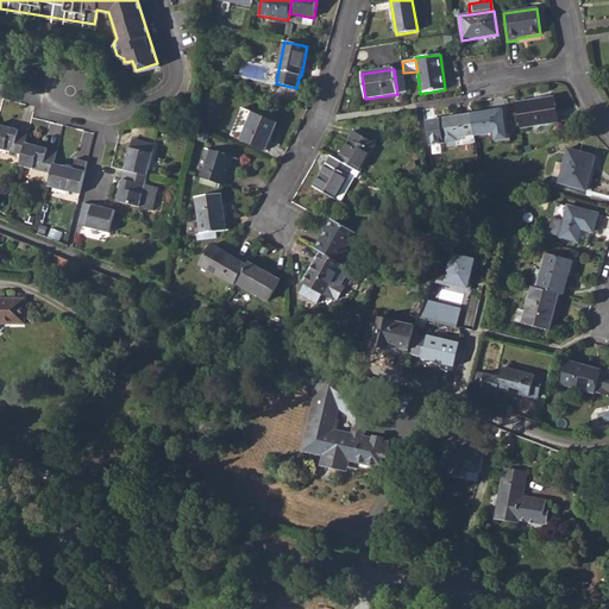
[(515,104),(520,129),(557,123),(553,98),(515,104)]
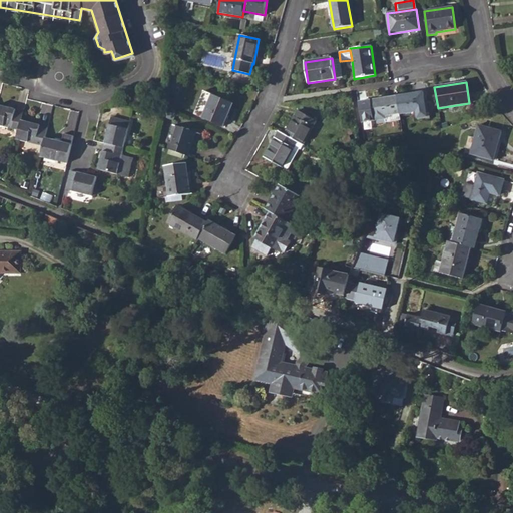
[(193,114),(223,127),(233,103),(204,91),(193,114)]
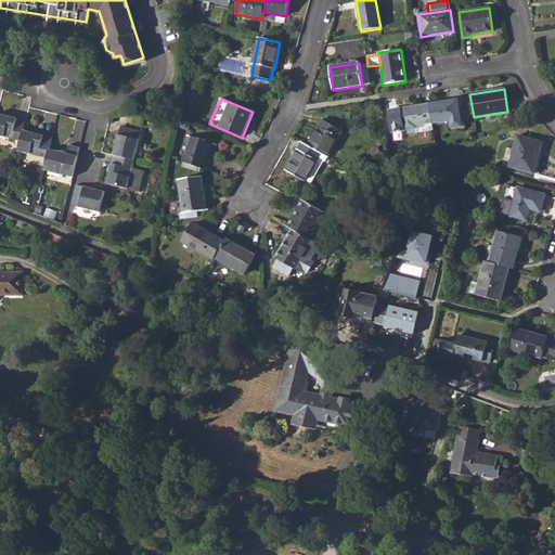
[(449,120),(450,128),(461,127),(456,100),(428,104),(431,123),(431,124),(449,120)]
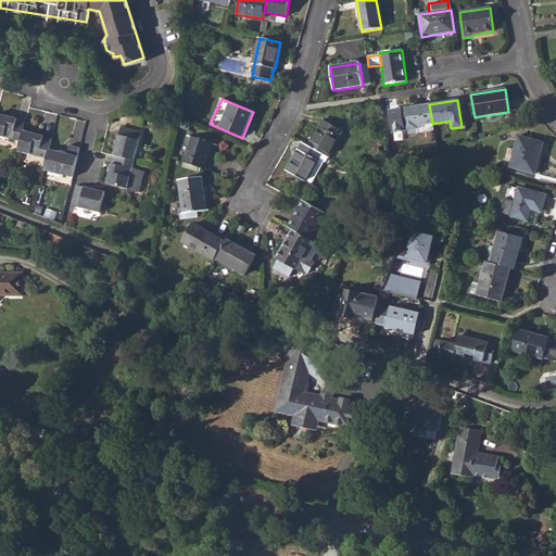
[(388,111),(390,133),(417,129),(416,126),(432,123),(429,104),(388,111)]
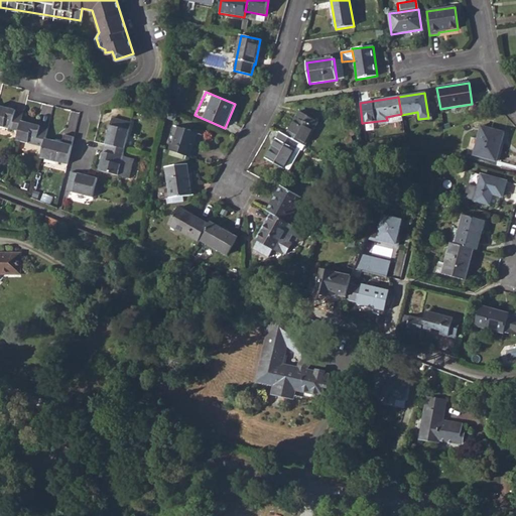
[(0,128),(17,133),(20,122),(22,114),(0,108),(0,128)]
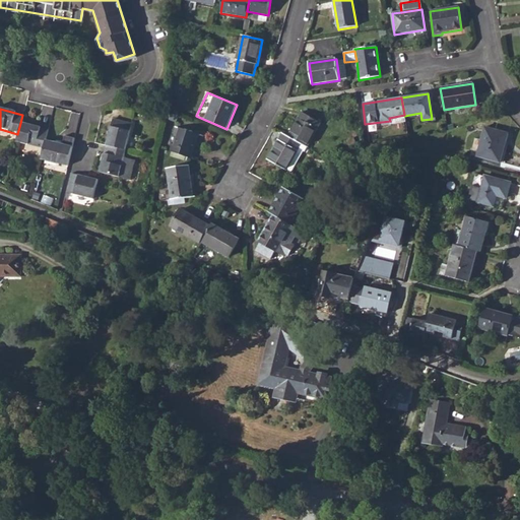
[(166,118),(176,123),(179,116),(168,112),(166,118)]
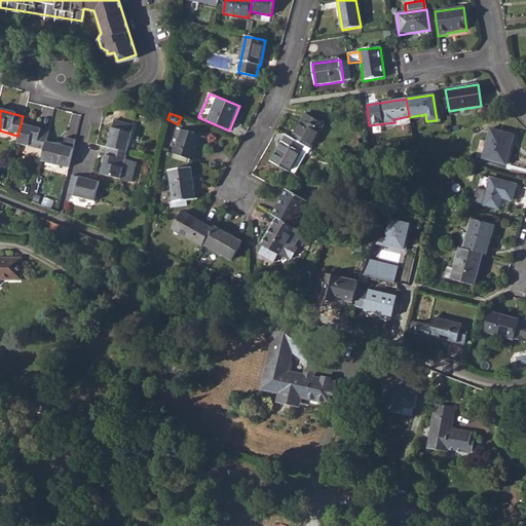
[(304,146),(310,149),(324,124),(305,113),(291,139),(304,146)]
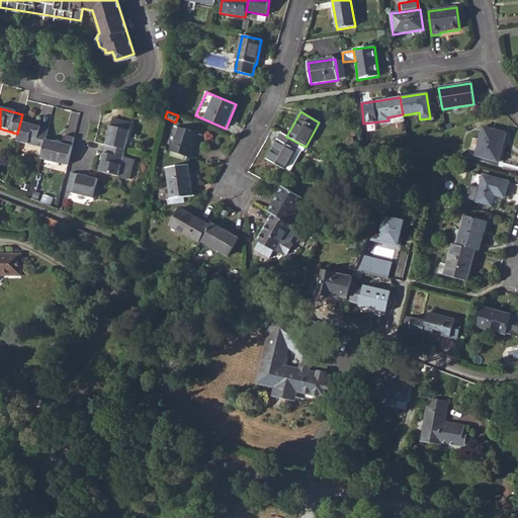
[(102,145),(121,149),(126,124),(108,120),(102,145)]
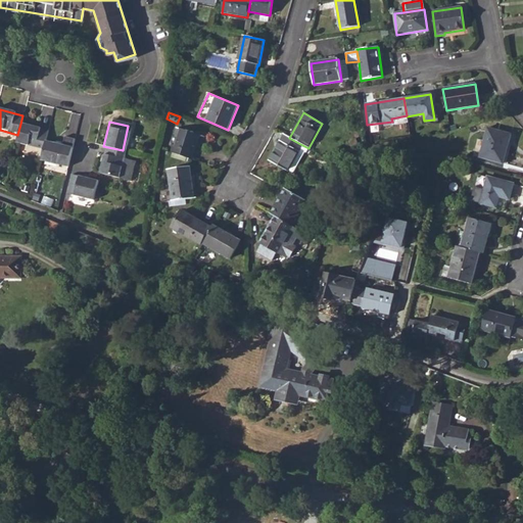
[(15,144),(42,150),(44,141),(46,131),(20,124),(17,135),(15,144)]
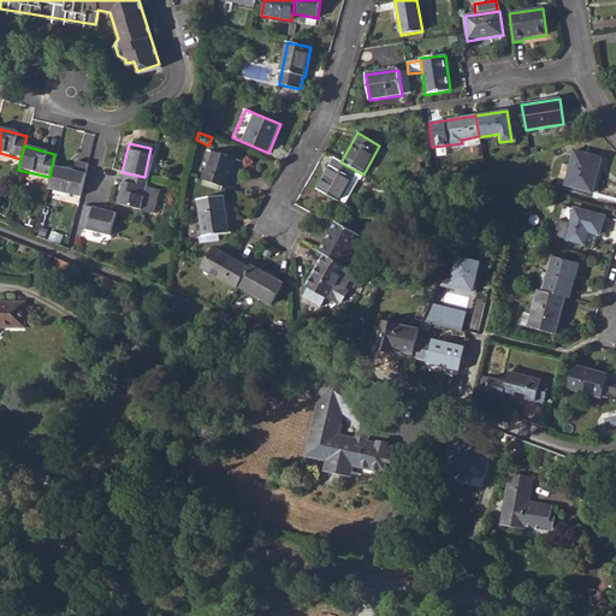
[(203,181),(226,188),(235,159),(212,152),(203,181)]
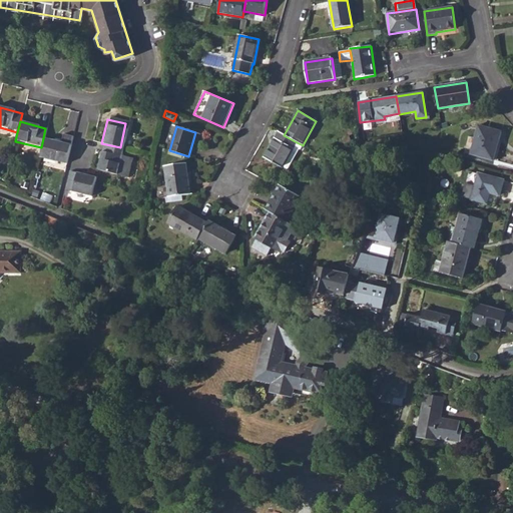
[(470,154),(493,161),(501,132),(478,126),(470,154)]
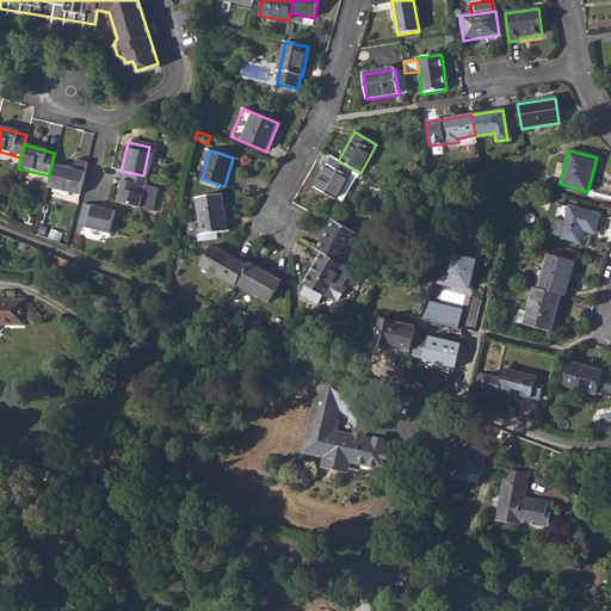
[(315,189),(335,201),(353,170),(338,161),(332,158),(315,189)]
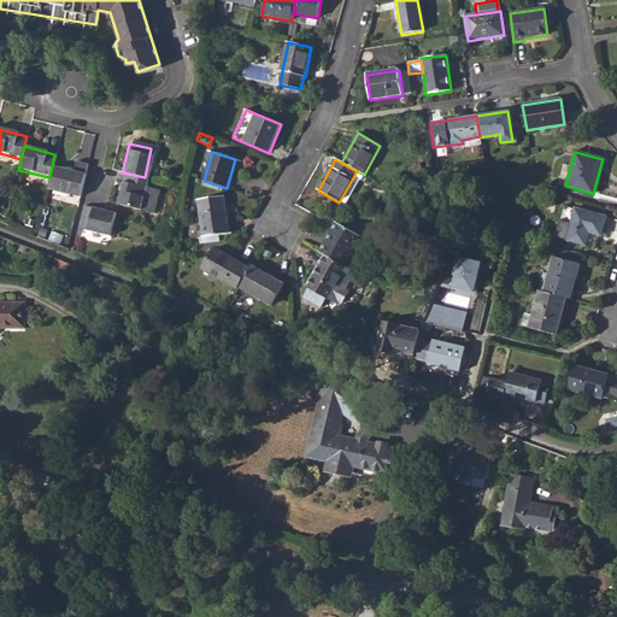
[(46,189),(78,198),(84,175),(52,166),(50,177),(46,189)]
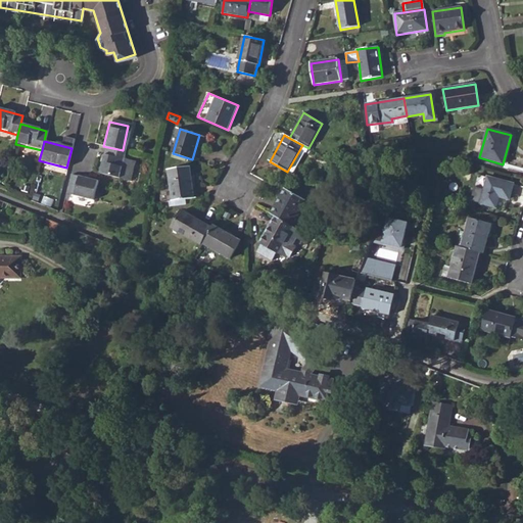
[(127,180),(132,160),(121,157),(123,150),(103,146),(97,172),(116,177),(127,180)]
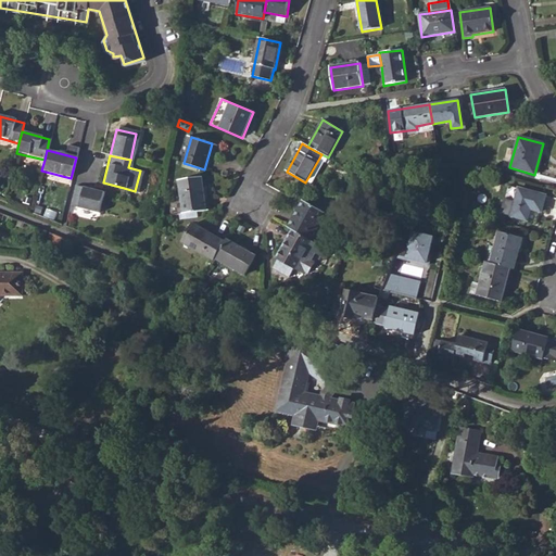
[(179,180),(184,214),(205,211),(201,177),(179,180)]
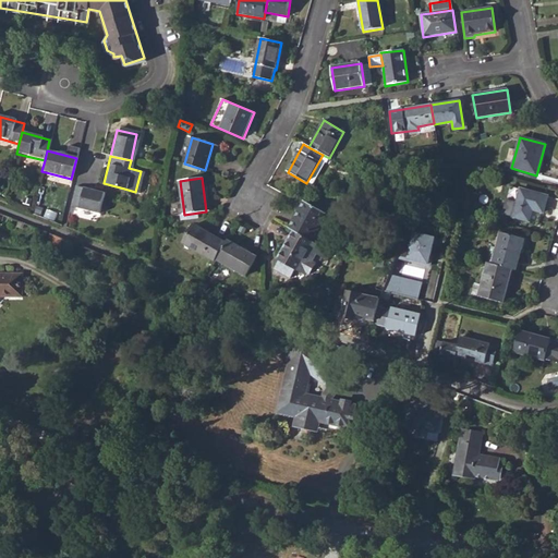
[(70,206),(97,213),(101,192),(75,186),(70,206)]
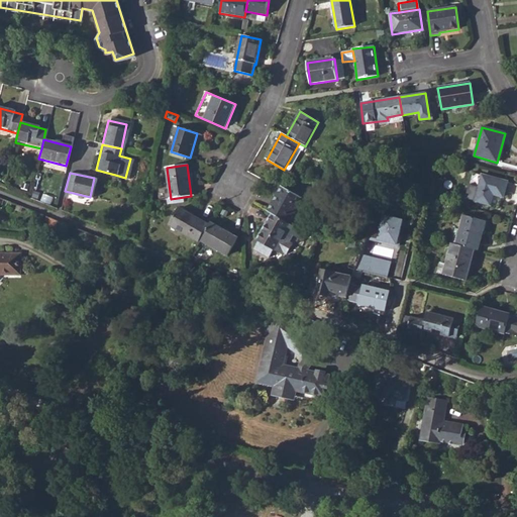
[(475,201),(490,205),(493,195),(503,197),(507,183),(482,176),(475,201)]
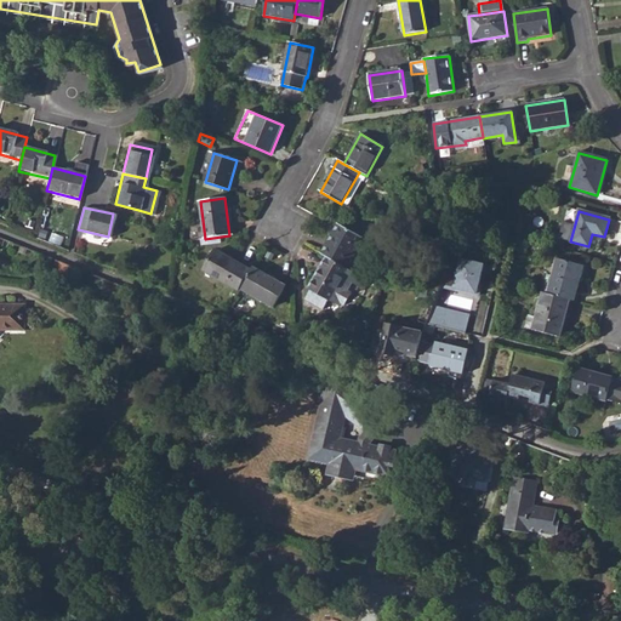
[(326,257),(346,268),(362,238),(339,224),(322,255),(326,257)]
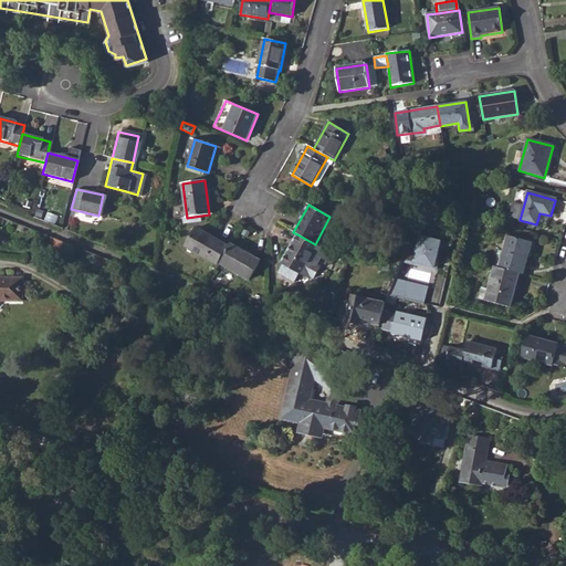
[(422,304),(432,270),(435,270),(441,242),(422,237),(425,227),(415,223),(400,263),(387,295),(422,304)]
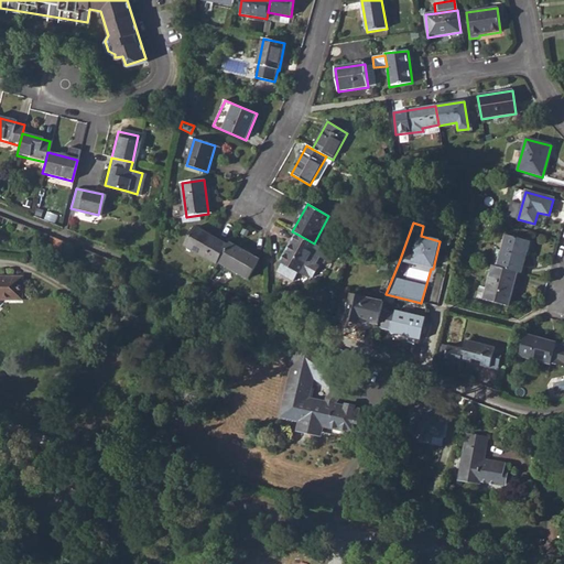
[(185,247),(217,264),(218,263),(228,246),(196,227),(185,247)]
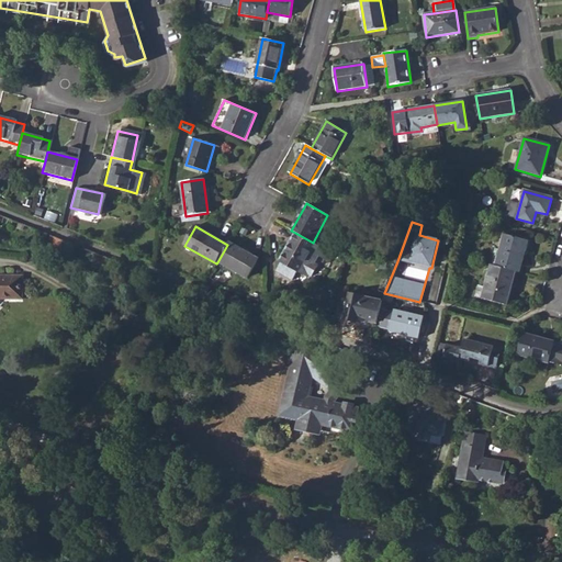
[(295,233),(280,262),(281,263),(277,272),(292,281),(296,272),(299,273),(306,278),(307,276),(311,278),(317,267),(314,265),(316,260),(308,256),(311,251),(329,262),(329,260),(329,251),(315,244),(313,243),(295,233)]
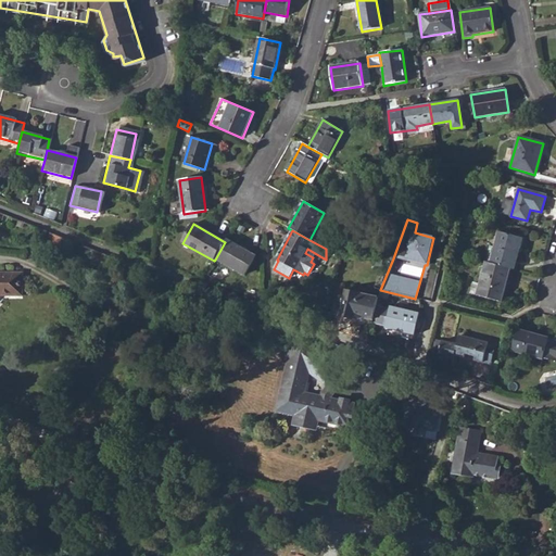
[(46,243),(61,250),(65,238),(50,231),(46,243)]
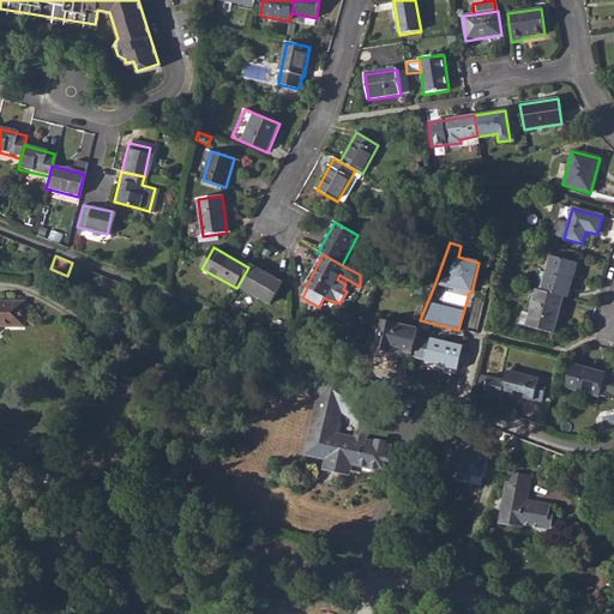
[(561,296),(567,298),(576,263),(551,256),(541,290),(561,296)]
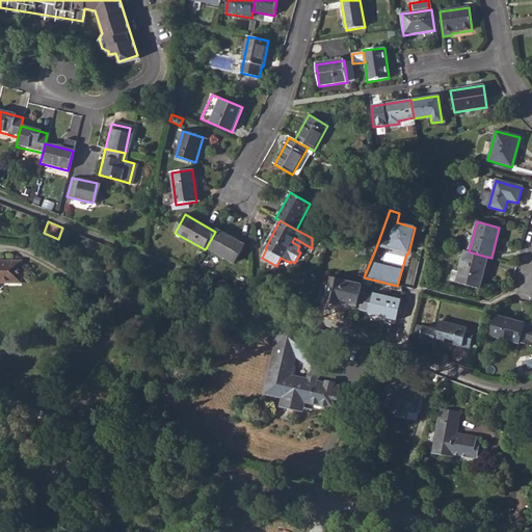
[(206,248),(235,264),(244,245),(216,230),(215,232),(206,248)]
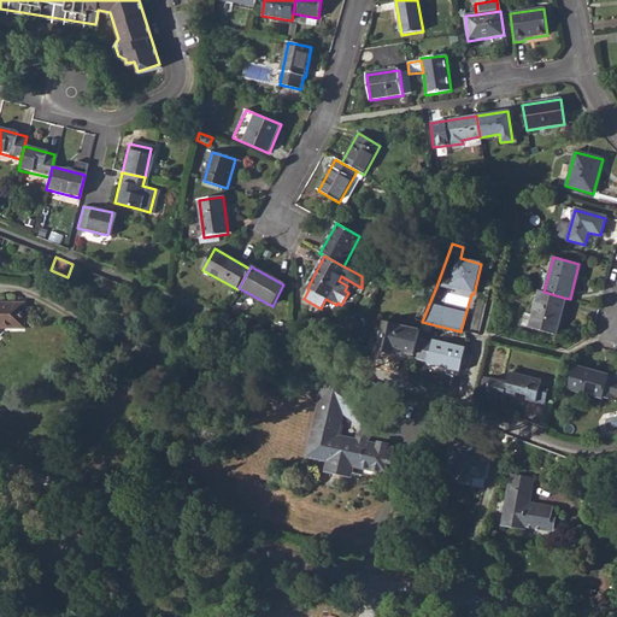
[(523,327),(556,335),(564,298),(544,292),(539,291),(532,315),(527,313),(523,327)]
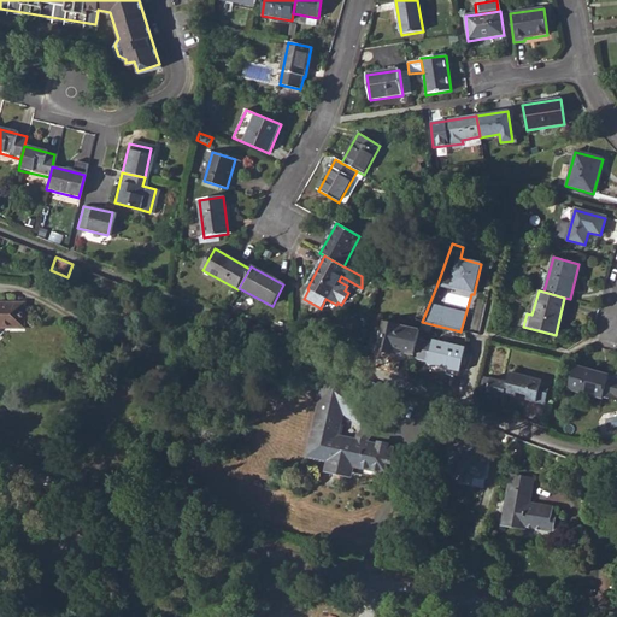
[(0,324),(5,324),(12,324),(12,327),(24,327),(24,303),(0,301),(0,324)]
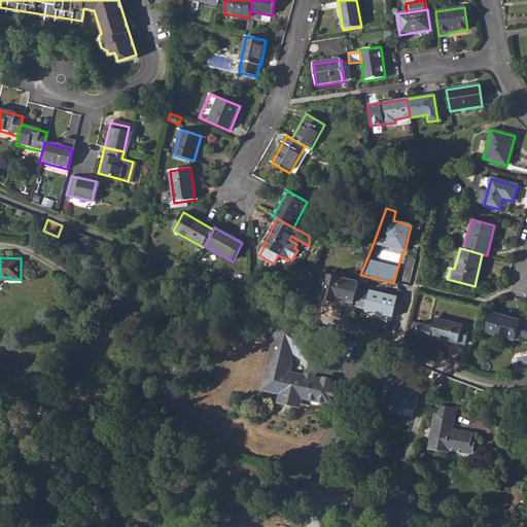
[(323,300),(352,307),(356,291),(356,289),(358,282),(327,276),(323,300)]
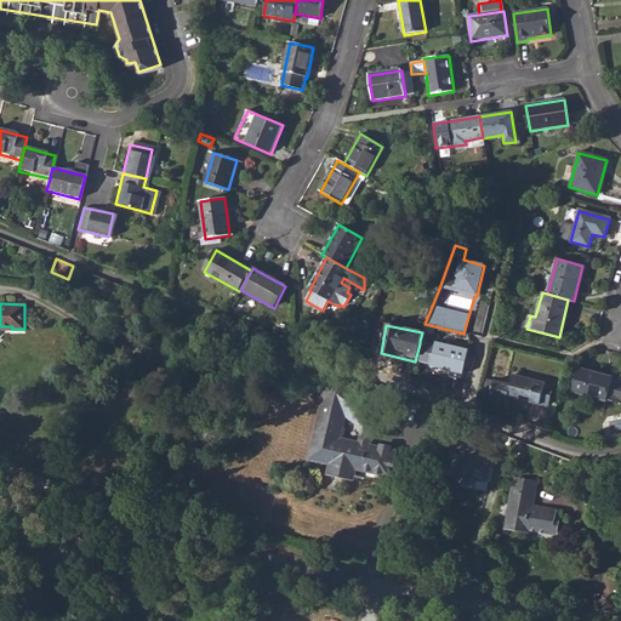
[(415,362),(462,372),(463,369),(472,370),(474,357),(420,343),(415,362)]
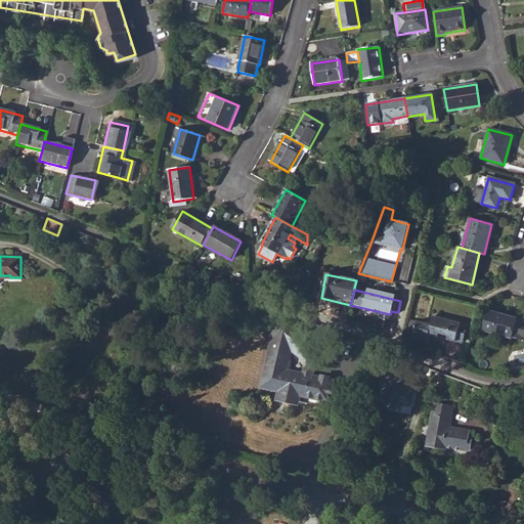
[(481,330),(523,341),(523,319),(487,311),(481,330)]
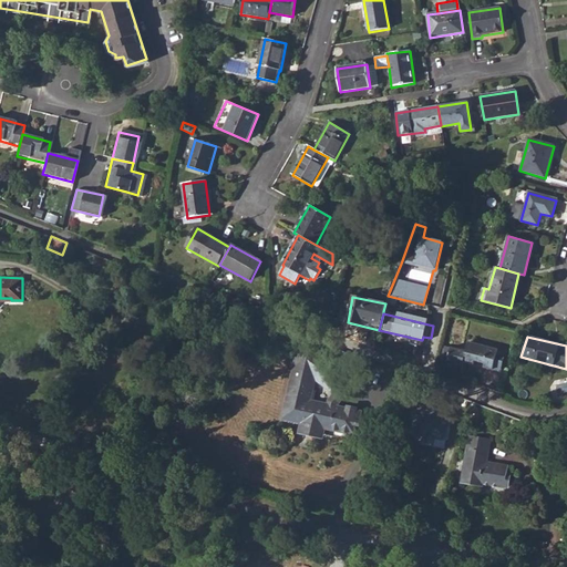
[(483,368),(493,370),(501,372),(505,352),(497,350),(467,343),(466,351),(444,347),(441,360),(463,366),(464,362),(472,364),(473,361),(484,364),(483,368)]
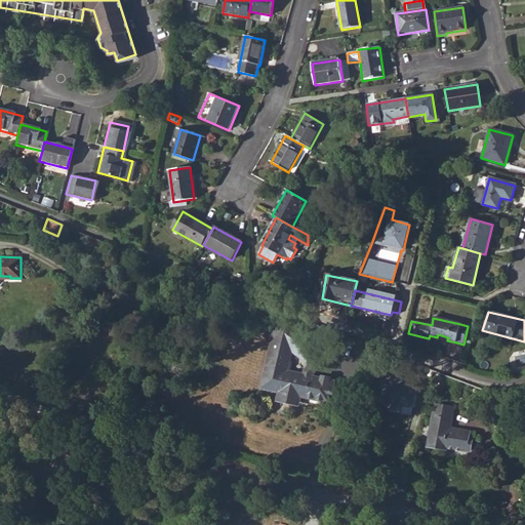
[(279,398),(298,402),(299,395),(328,401),(332,381),(329,381),(330,378),(322,376),(321,379),(311,377),(312,374),(312,373),(307,368),(305,371),(304,375),(286,371),(287,368),(289,367),(291,366),(291,363),(290,361),(288,361),(295,328),(277,324),(273,341),(271,341),(269,350),(272,350),(268,367),(273,368),(270,381),(281,385),(279,398)]
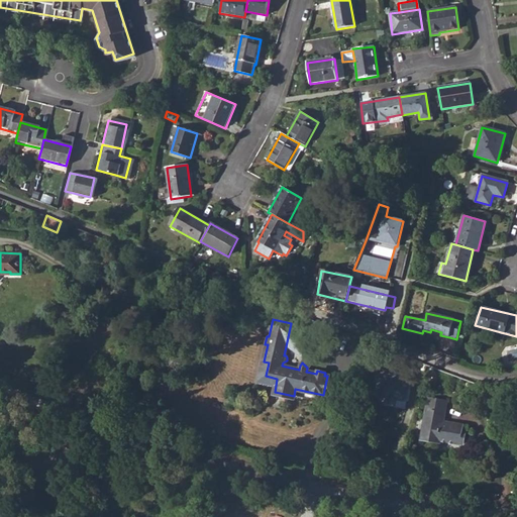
[(422,437),(463,443),(466,432),(461,431),(462,426),(441,422),(444,401),(428,398),(422,437)]
